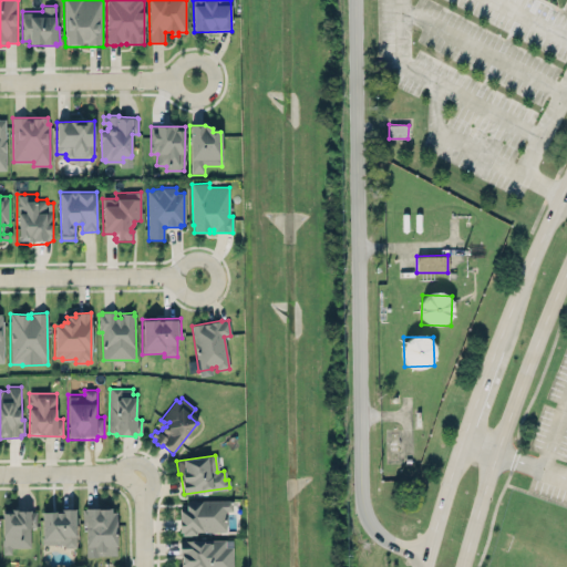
[(232,500),(232,511),(226,511),(226,532),(197,533),(197,536),(182,536),(182,533),(179,533),(179,507),(185,507),(185,501),(232,500)]
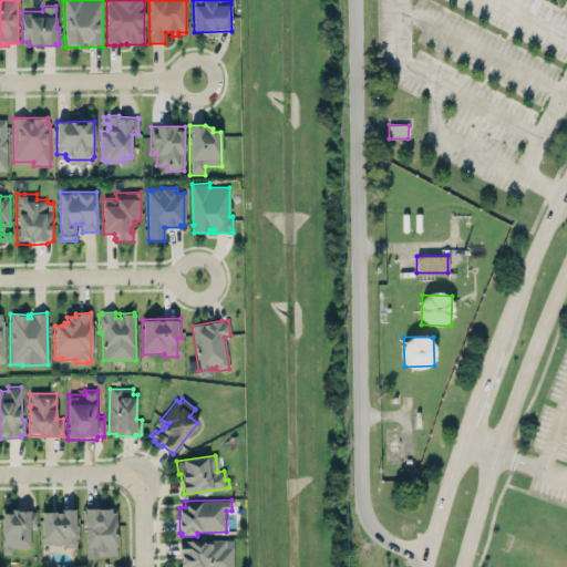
[(41,511),(76,508),(78,549),(64,549),(63,546),(42,547),(41,511)]
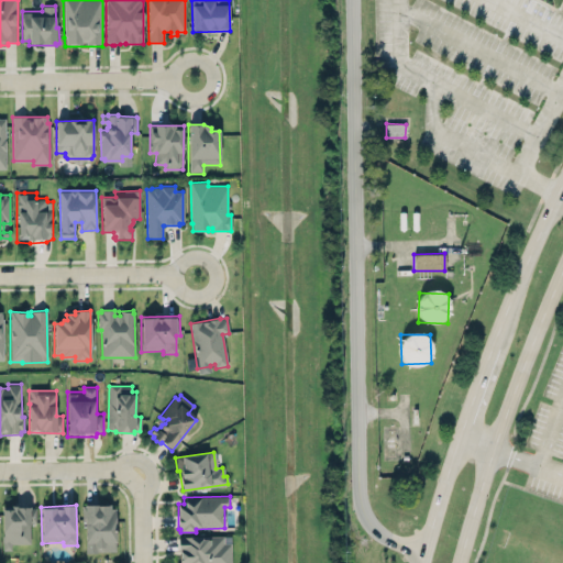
[(86,506),(111,505),(111,509),(116,509),(117,551),(87,552),(86,506)]
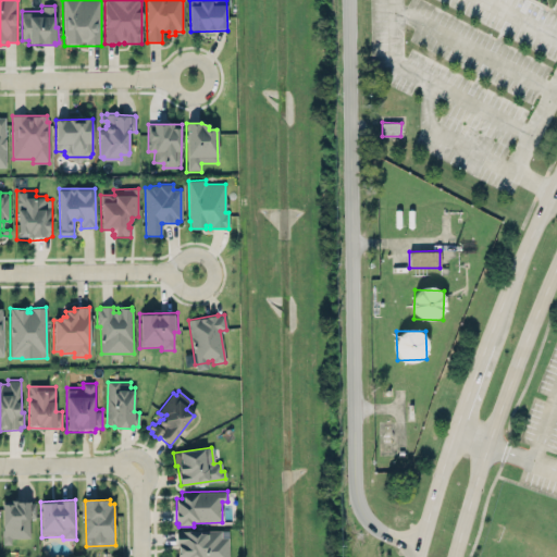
[(3,506),(3,545),(12,546),(12,539),(32,539),(31,518),(36,518),(36,503),(11,503),(11,506),(3,506)]
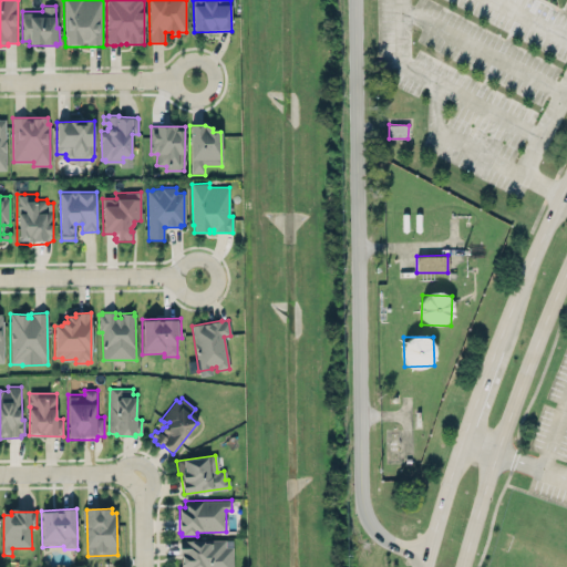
[(181,539),(181,566),(232,566),(232,547),(225,547),(225,539),(181,539)]
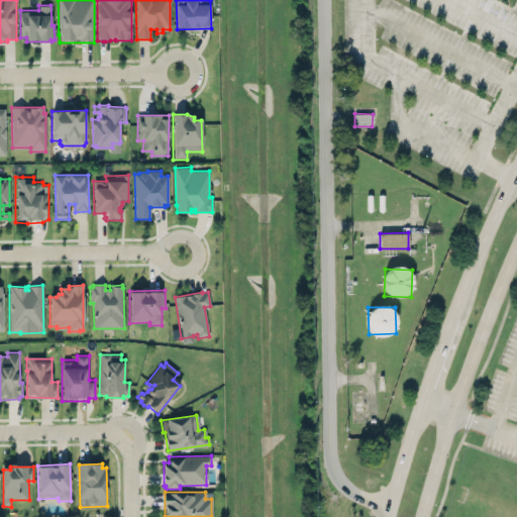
All buildings are outlined.
